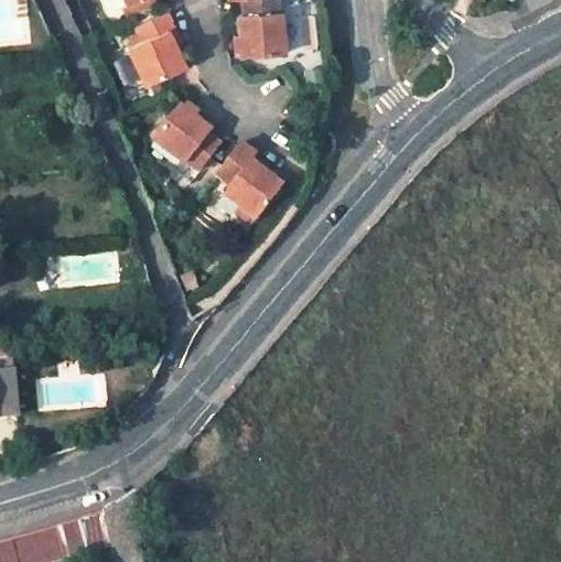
[(239,14),(240,38),(241,51),(241,57),(287,54),(284,12),(277,12),(276,0),(243,0),(244,14),(239,14)]
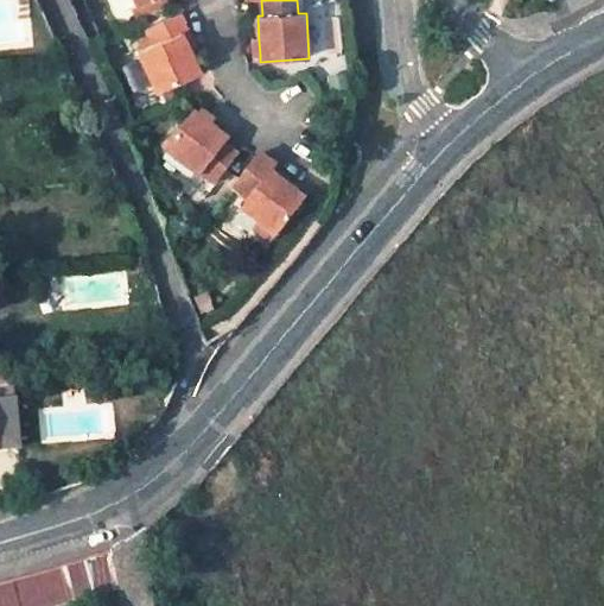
[(142,50),(163,92),(202,73),(192,51),(184,33),(192,30),(183,12),(148,27),(157,44),(142,50)]
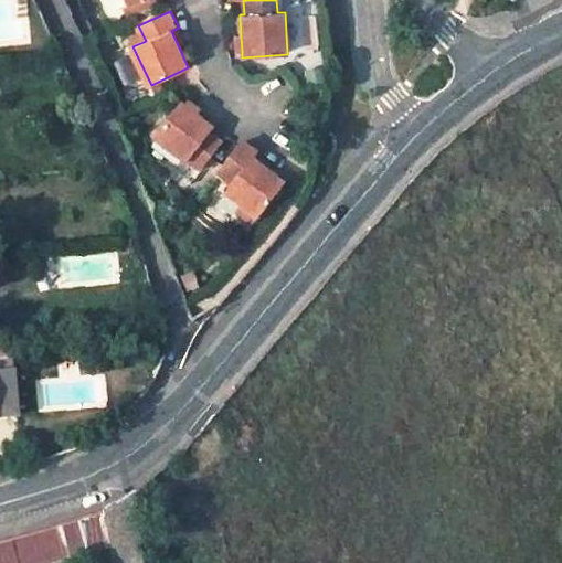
[(181,34),(179,28),(171,31),(179,48),(186,44),(181,34)]
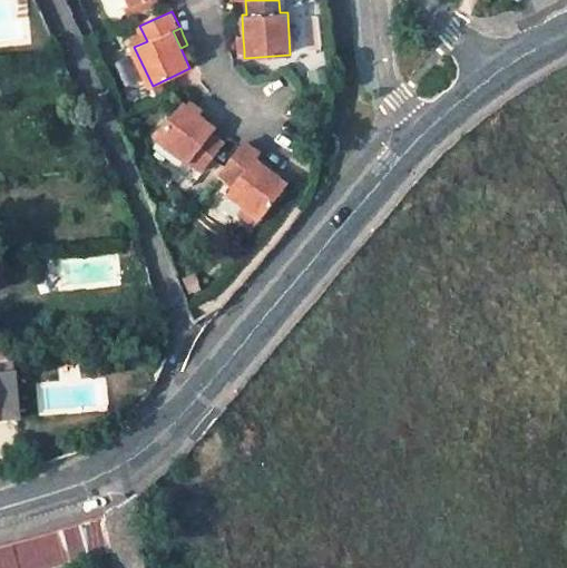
[(192,119),(197,114),(187,106),(182,113),(192,119)]
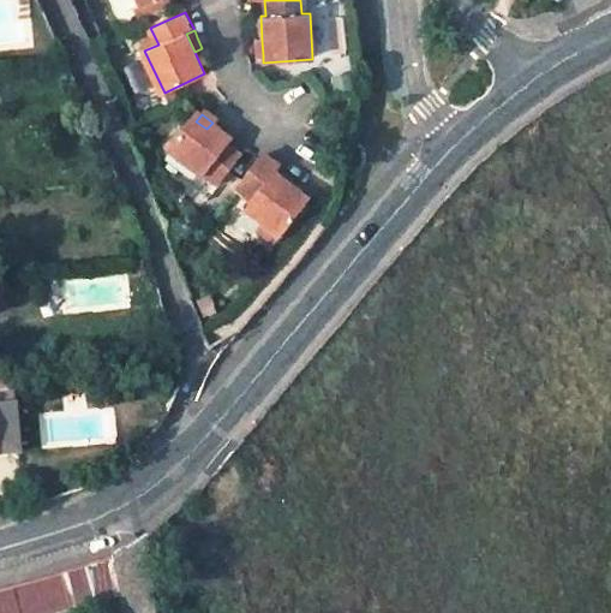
[(196,121),(191,117),(162,156),(198,184),(202,179),(216,189),(238,160),(225,149),(228,146),(223,142),(207,129),(196,121)]
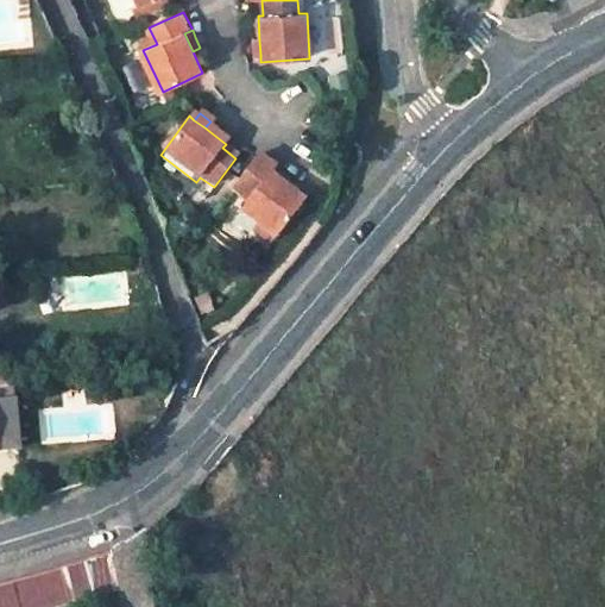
[(283,188),(266,175),(272,167),(275,166),(269,161),(259,155),(257,156),(232,188),(246,198),(237,211),(275,238),(302,202),(283,188)]
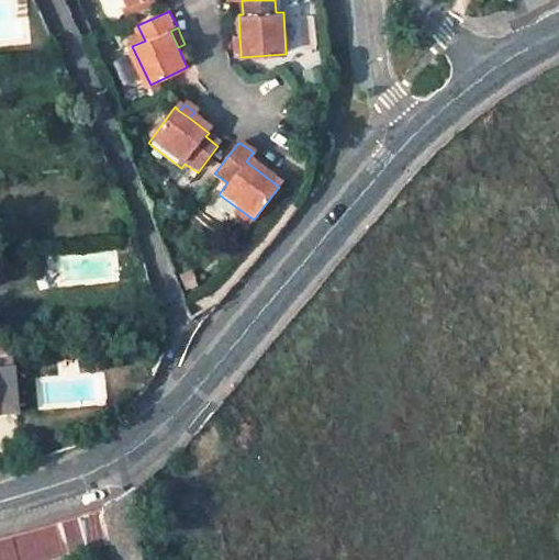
[(261,174),(267,166),(252,154),(246,161),(261,174)]
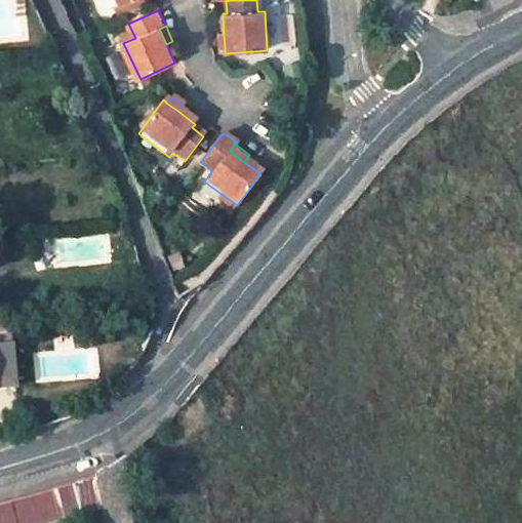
[(0,391),(17,390),(13,331),(22,331),(21,321),(0,323),(0,391)]
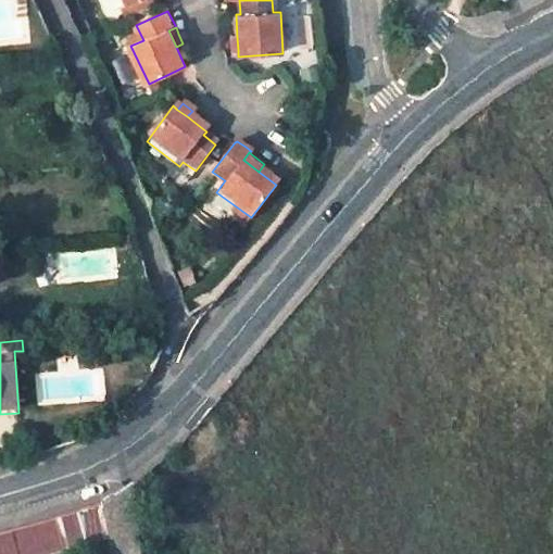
[(65,552),(112,539),(108,502),(57,519),(65,552)]
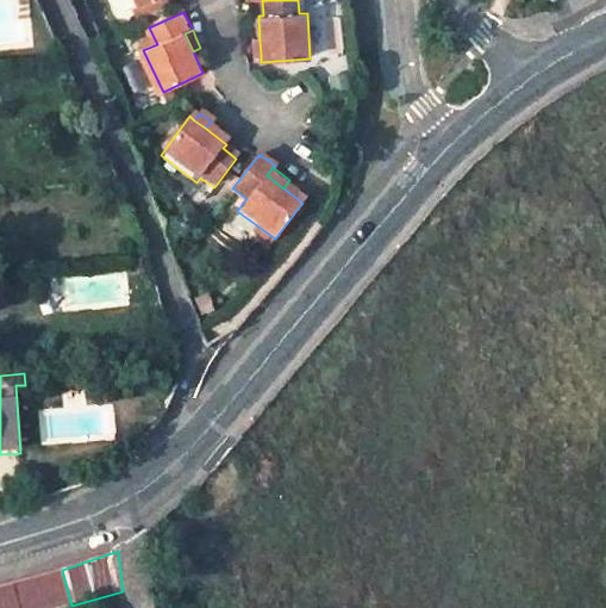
[(64,607),(72,606),(62,570),(0,587),(0,607),(64,607)]
